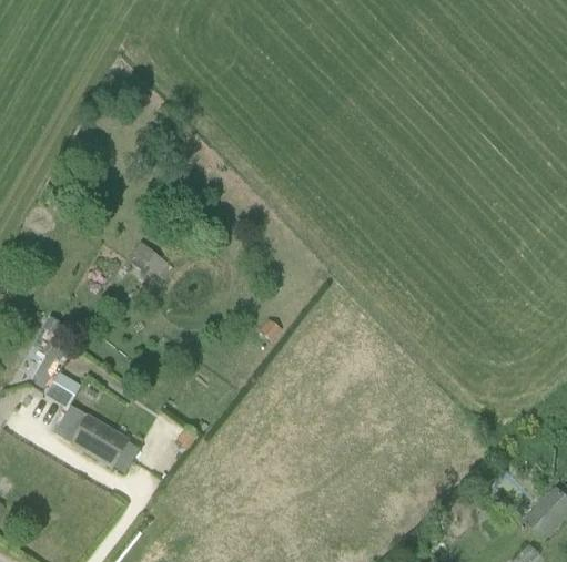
[(155,252),(140,241),(127,258),(142,269),(155,252)]
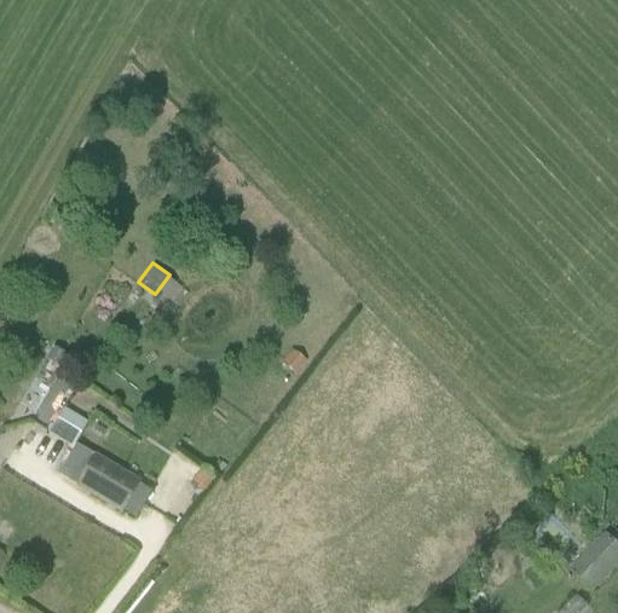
[(70,352),(55,343),(35,375),(52,385),(70,352)]
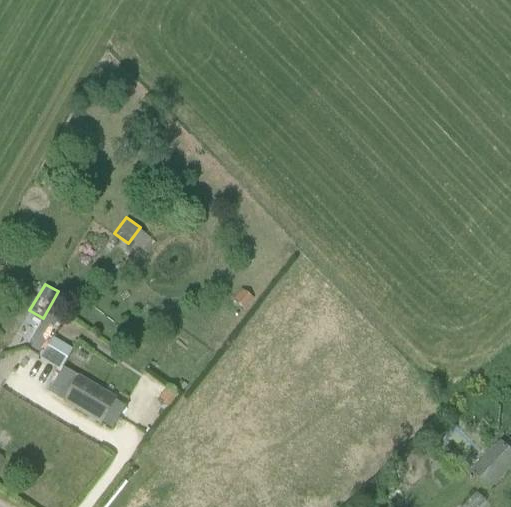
[(245,306),(254,295),(242,285),(233,296),(245,306)]
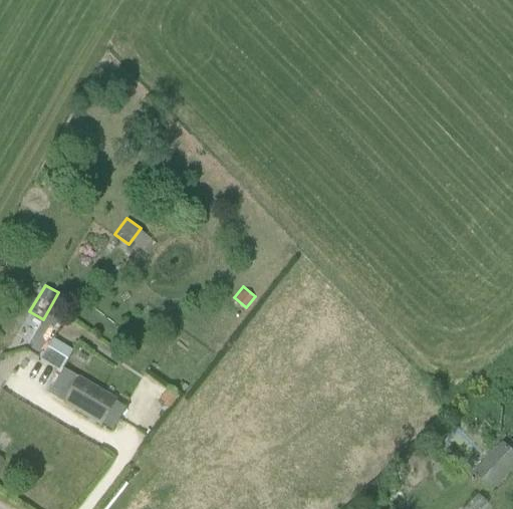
[(73,347),(52,335),(40,356),(61,369),(73,347)]
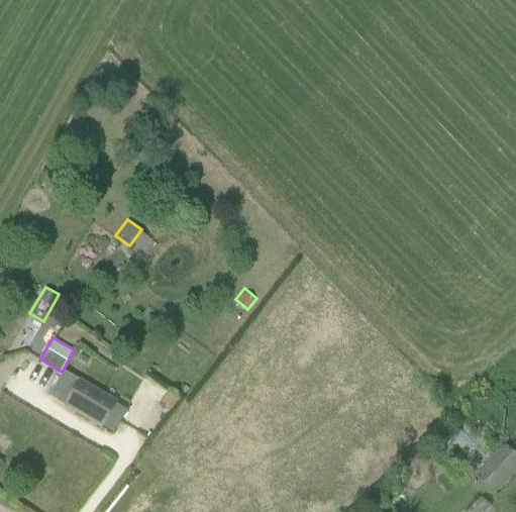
[(79,376),(78,378),(64,402),(101,425),(117,399),(79,376)]
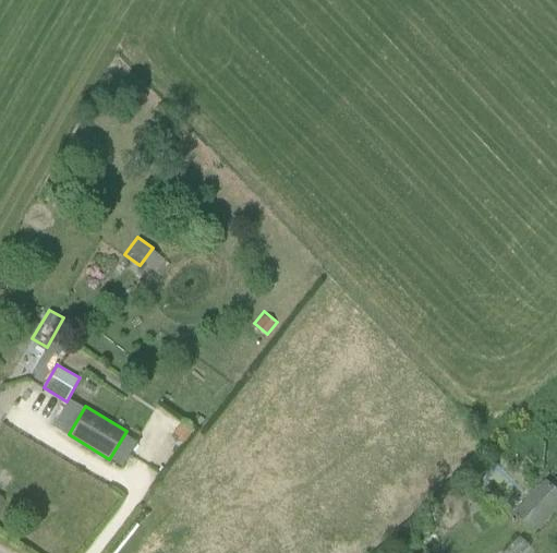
[(194,430),(182,420),(172,431),(184,442),(194,430)]
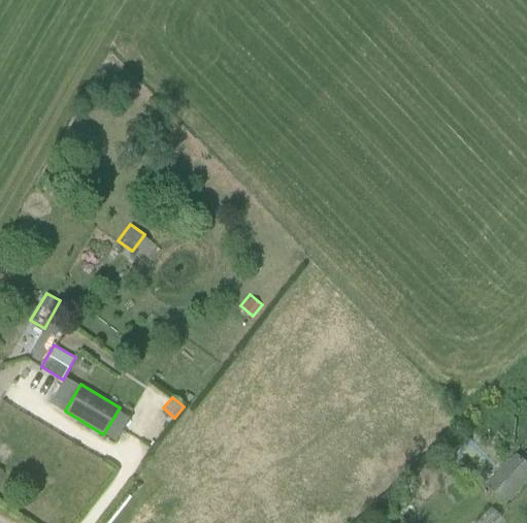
[(506,500),(526,479),(526,462),(517,454),(489,483),(506,500)]
